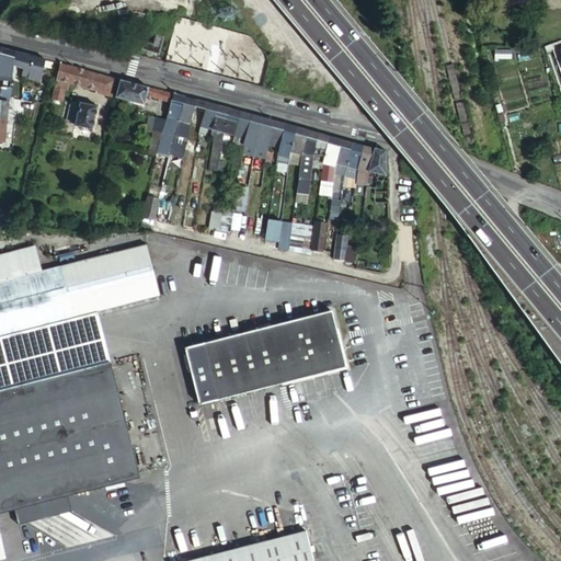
[(159,55),(163,37),(156,35),(152,45),(144,42),(141,50),(159,55)]
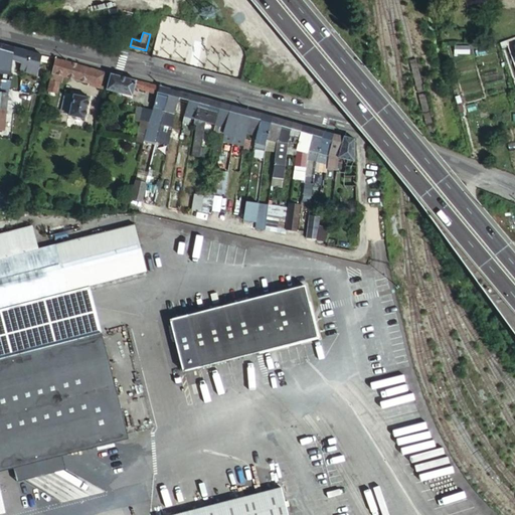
[(23,50),(0,44),(0,131),(5,132),(13,61),(20,63),(23,50)]
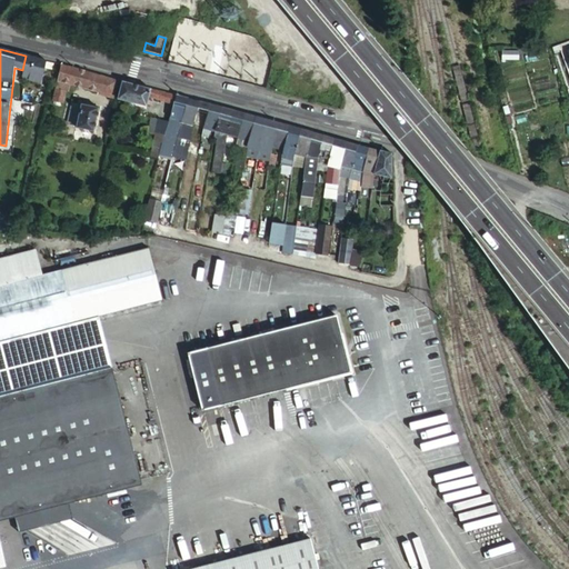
[(26,56),(22,70),(27,71),(25,79),(41,83),(47,61),(26,56)]
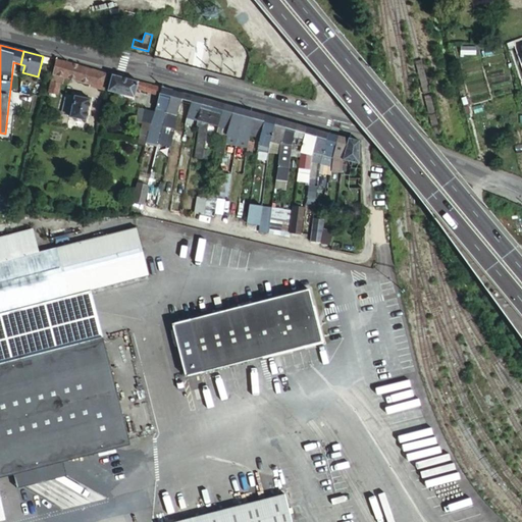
[(94,69),(56,59),(52,73),(91,84),(94,69)]
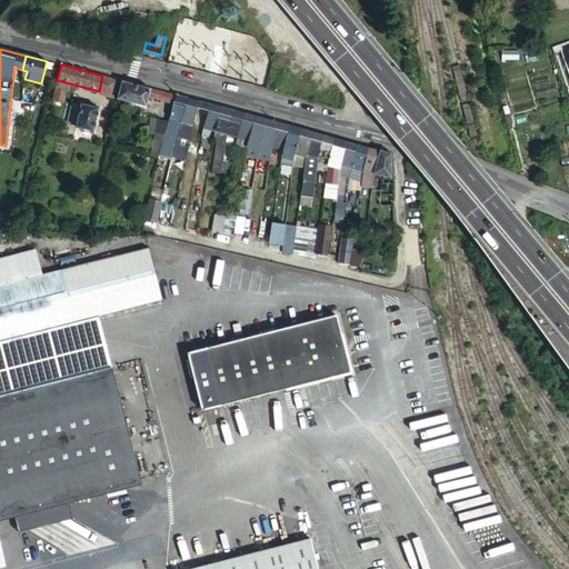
[(117,80),(102,76),(99,91),(112,96),(117,80)]
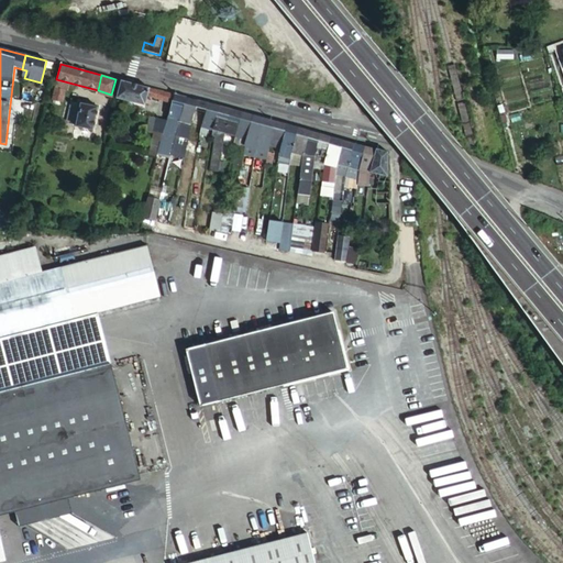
[(163,92),(121,80),(117,98),(144,106),(146,98),(161,101),(163,92)]
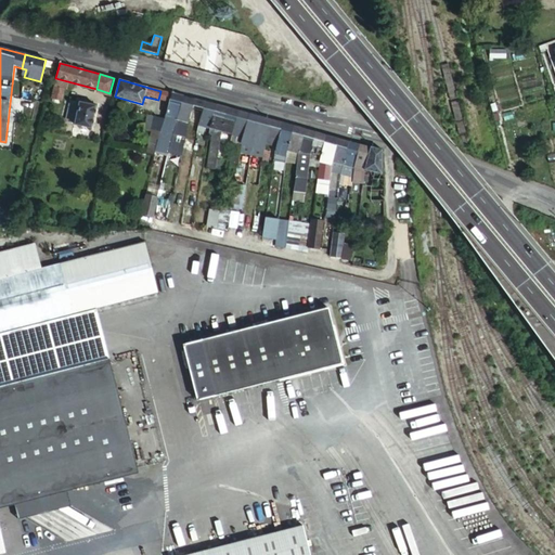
[(61,101),(63,88),(55,87),(52,99),(61,101)]
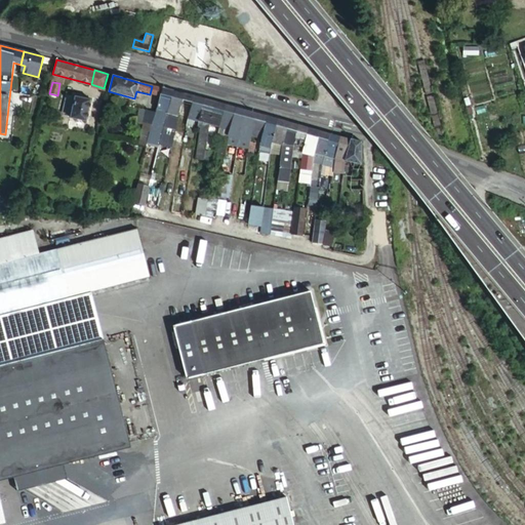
[(159,96),(161,88),(152,86),(150,94),(159,96)]
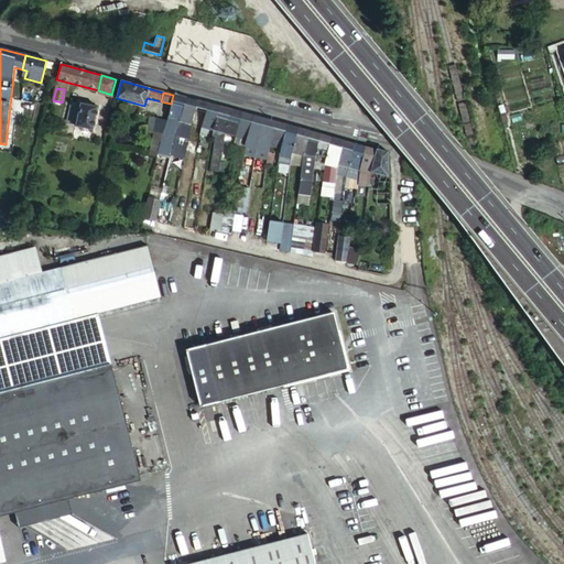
[(185,98),(173,95),(171,104),(167,119),(175,120),(179,121),(185,98)]
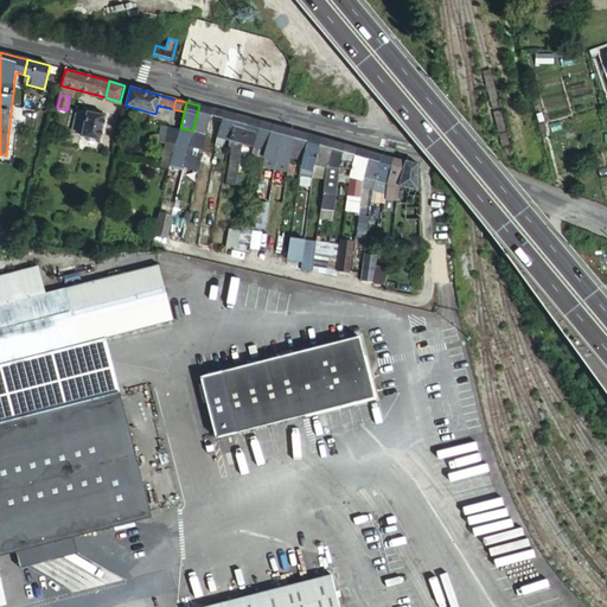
[(211,109),(199,106),(192,131),(205,134),(211,109)]
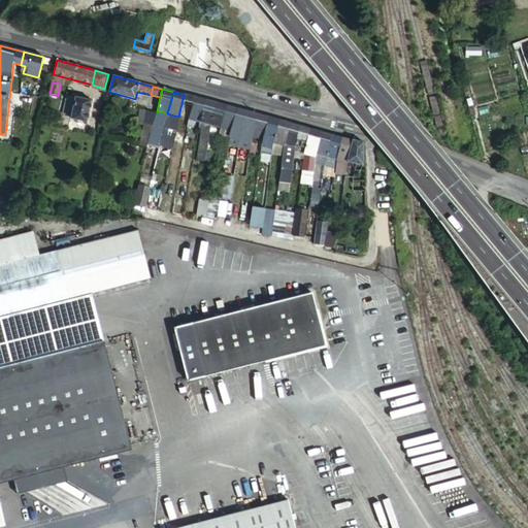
[(195,97),(184,95),(178,117),(189,120),(195,97)]
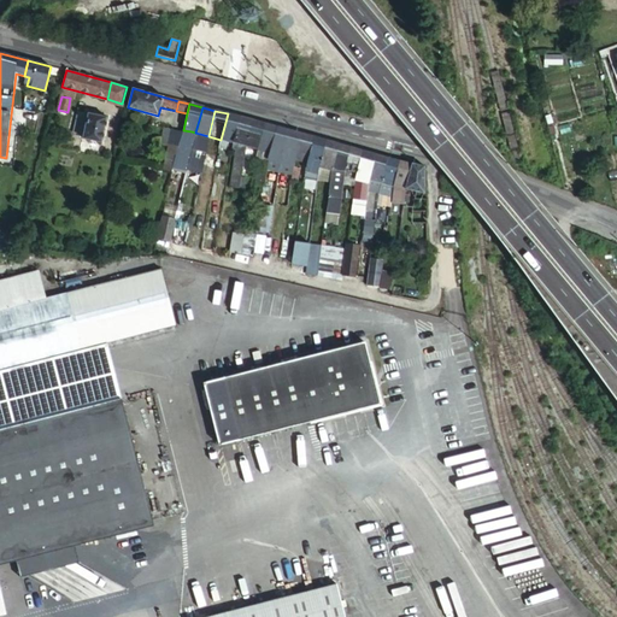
[(83,133),(87,115),(70,112),(68,127),(74,128),(74,131),(83,133)]
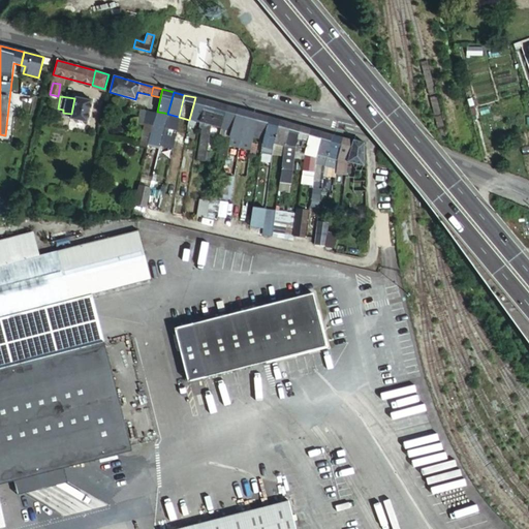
[(70,119),(88,123),(92,101),(75,97),(74,98),(71,114),(70,119)]
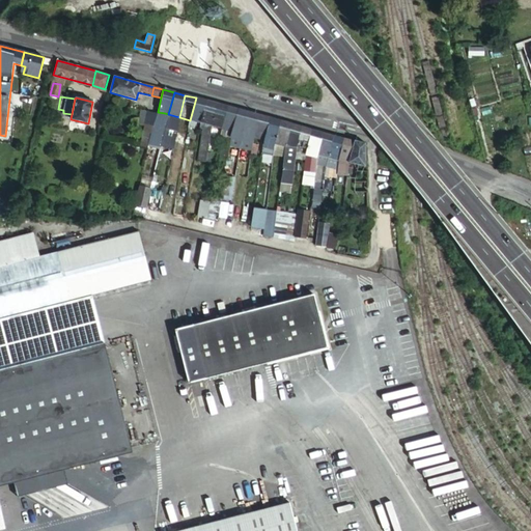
[(206,101),(196,98),(190,120),(201,123),(206,101)]
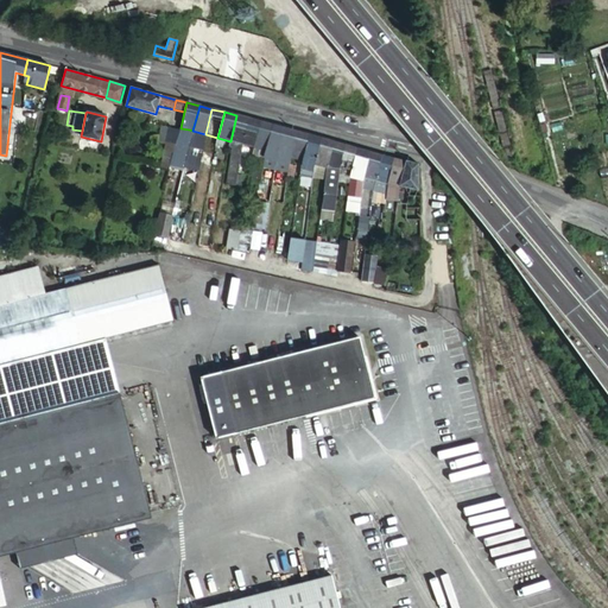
[(248,119),(236,115),(230,141),(229,147),(233,149),(227,184),(234,185),(240,154),(242,145),(248,119)]
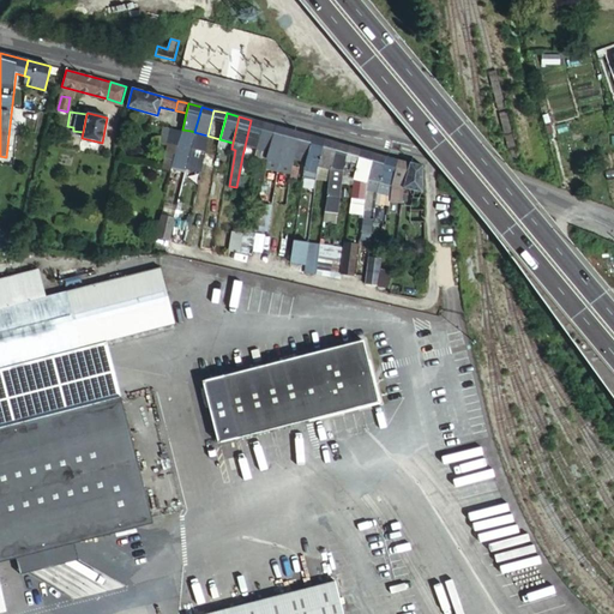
[(263,124),(251,120),(245,146),(257,149),(263,124)]
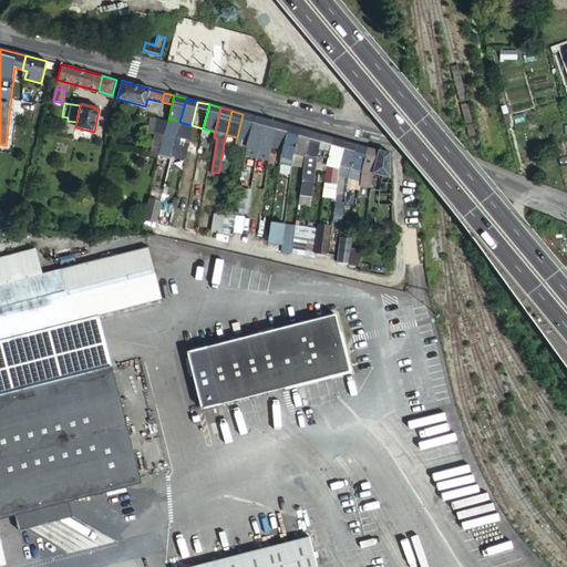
[(254,116),(243,114),(237,137),(236,146),(243,148),(245,140),(248,141),(254,116)]
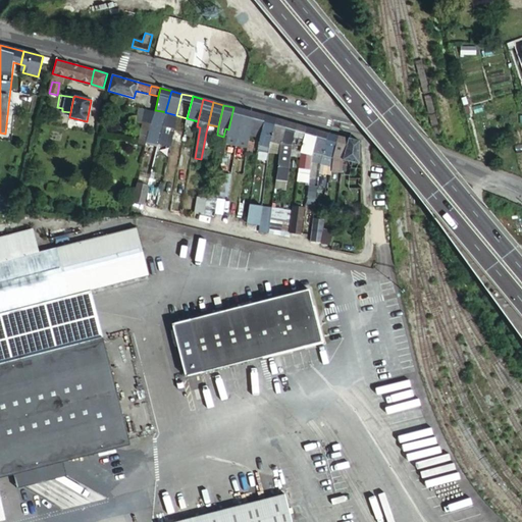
[(245,110),(233,107),(228,129),(239,133),(245,110)]
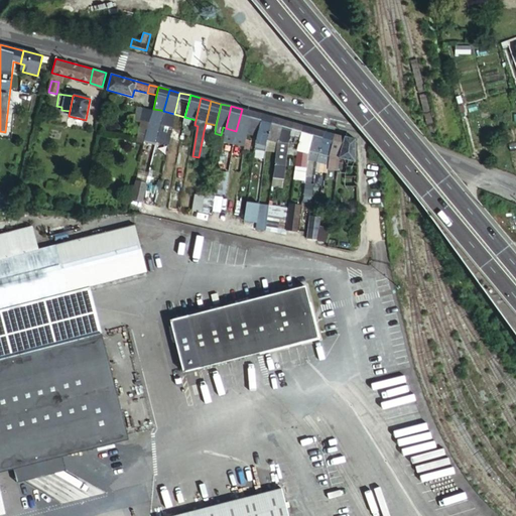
[(149,123),(152,112),(142,109),(139,120),(140,120),(149,123)]
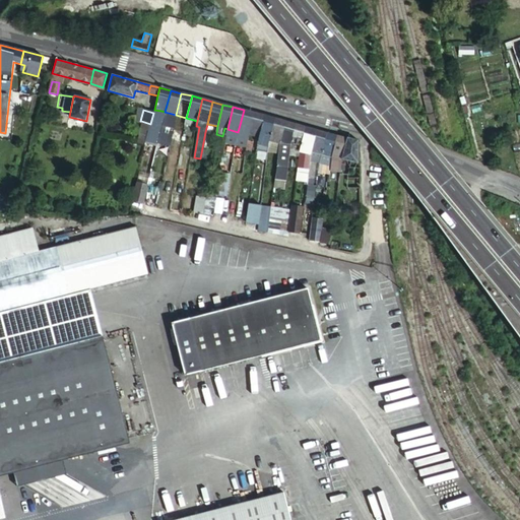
[(254,113),(244,110),(238,132),(249,135),(254,113)]
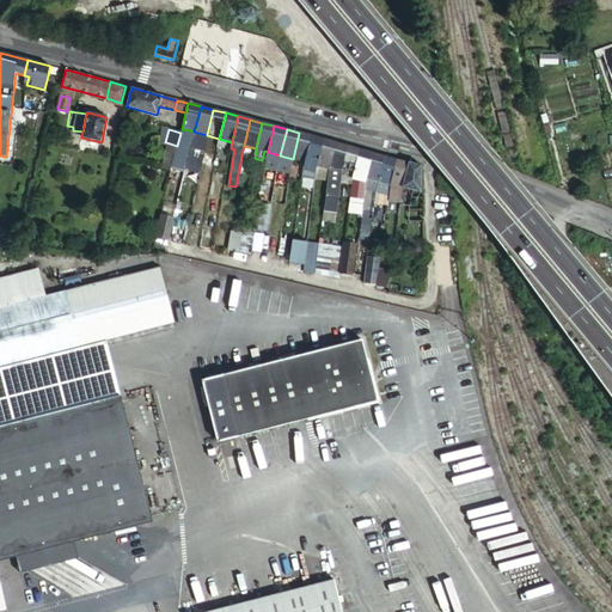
[(189,134),(181,133),(177,146),(175,154),(171,166),(184,170),(185,167),(191,140),(193,135),(189,134)]
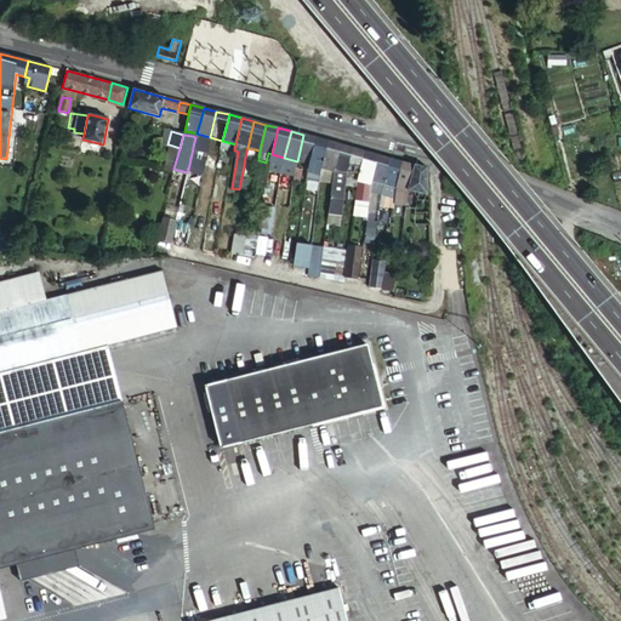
[(315,138),(303,135),(297,161),(309,164),(315,138)]
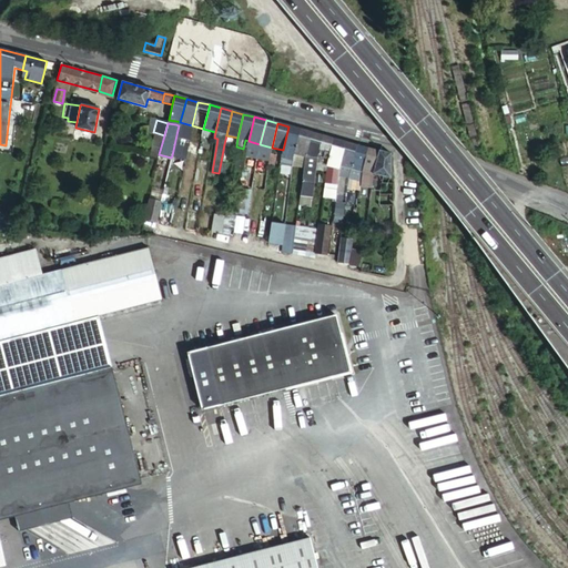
[(300,130),(288,127),(283,150),(281,154),(280,164),(292,166),(294,155),(300,130)]
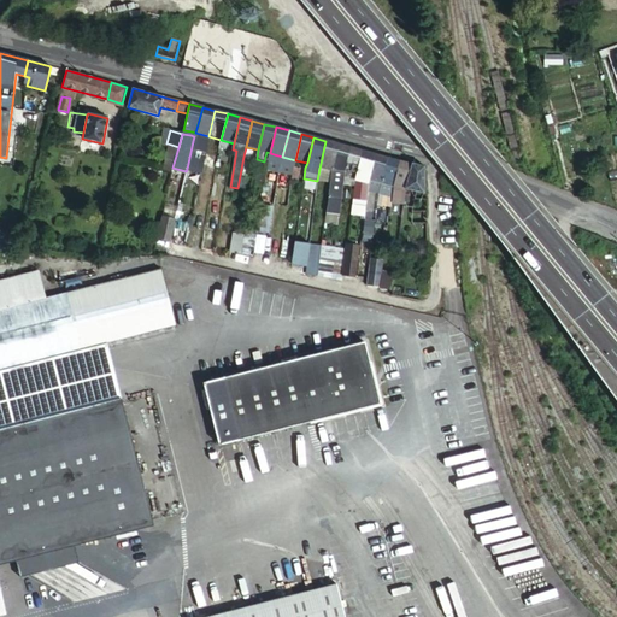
[(203,144),(193,141),(187,169),(195,170),(203,144)]
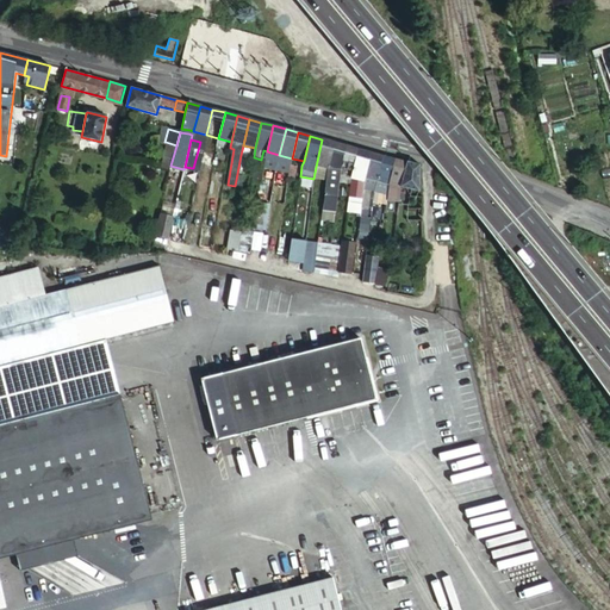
[(335,143),(322,139),(316,167),(328,170),(335,143)]
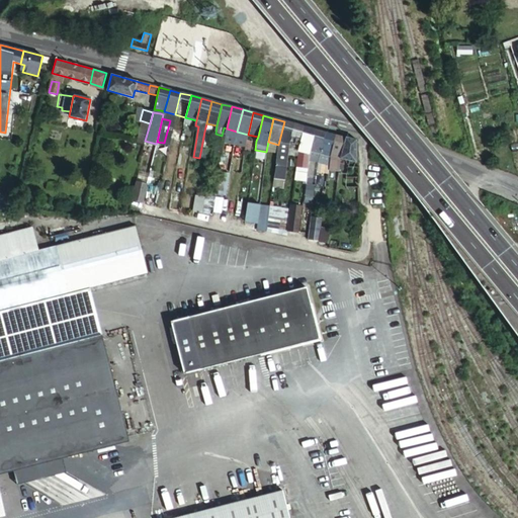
[(150,123),(141,120),(140,128),(148,131),(150,123)]
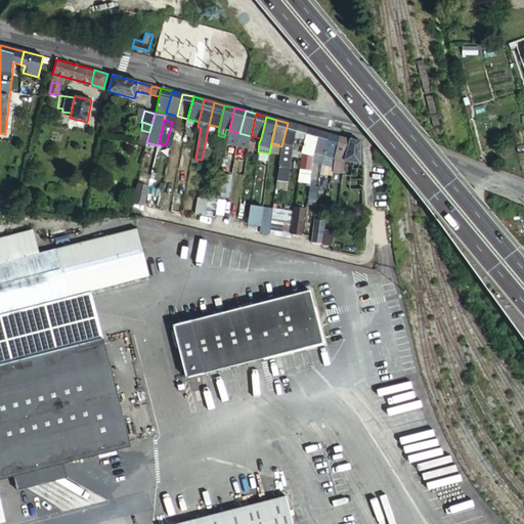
[(298,125),(288,123),(281,146),(277,169),(290,171),(293,148),(293,146),(298,125)]
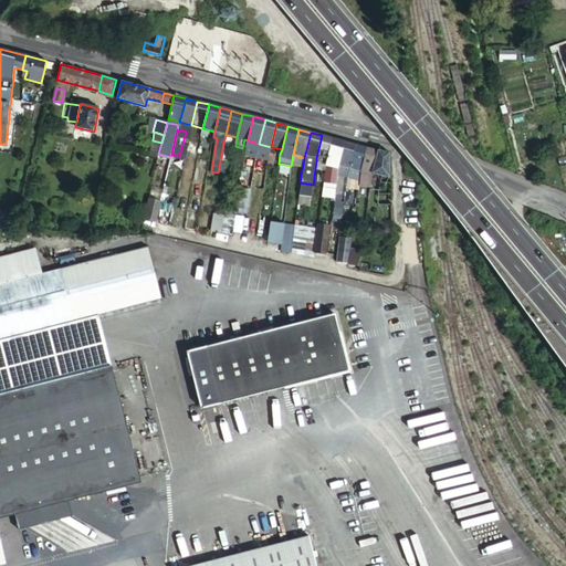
[(333,138),(322,135),(316,158),(327,161),(333,138)]
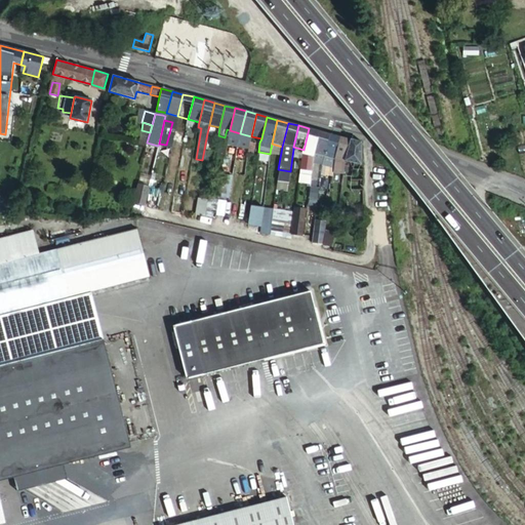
[(320,131),(309,128),(304,150),(301,156),(300,169),(312,171),(314,153),(320,131)]
